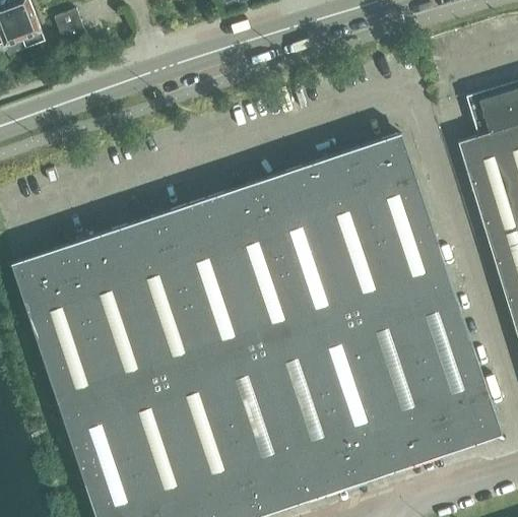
[(3,0),(0,1),(0,43),(3,42),(7,54),(43,40),(27,0),(3,0)]
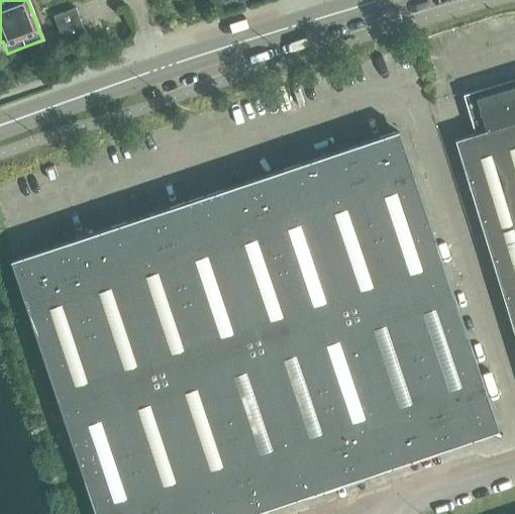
[(217,0),(222,13),(237,8),(234,0),(217,0)]
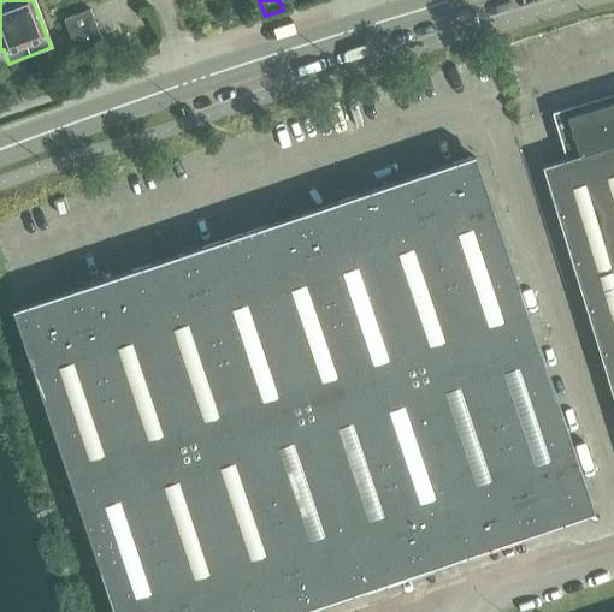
[(89,12),(63,22),(77,60),(105,49),(89,12)]
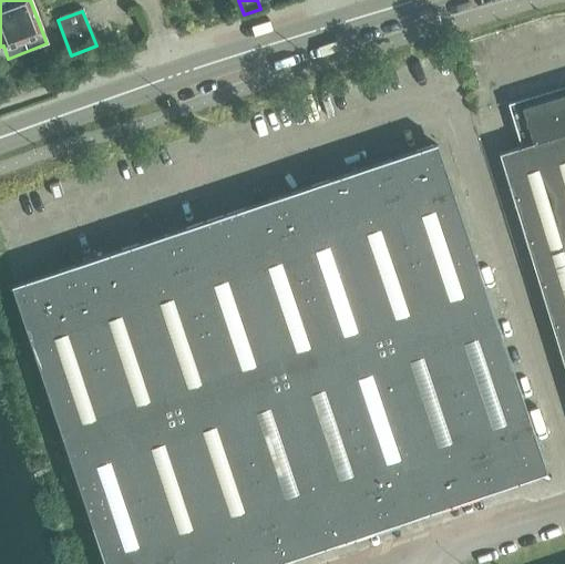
[(564,91),(507,105),(520,147),(499,154),(564,369),(564,91)]
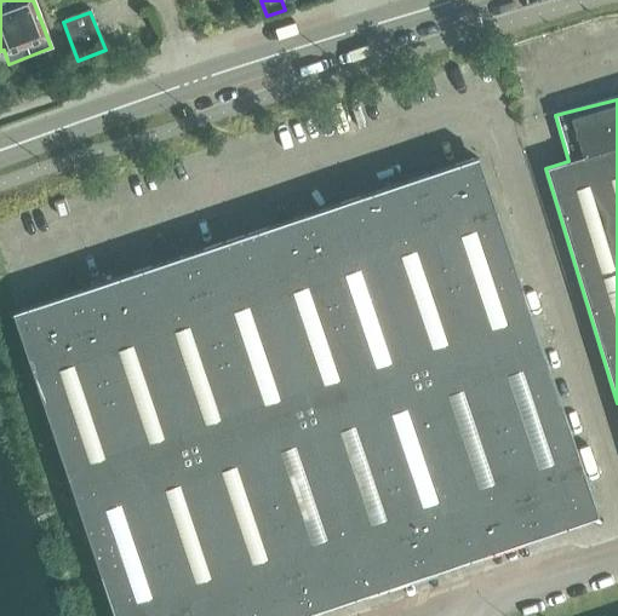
[(279,615),(594,511),(476,161),(15,315),(115,615),(279,615)]
